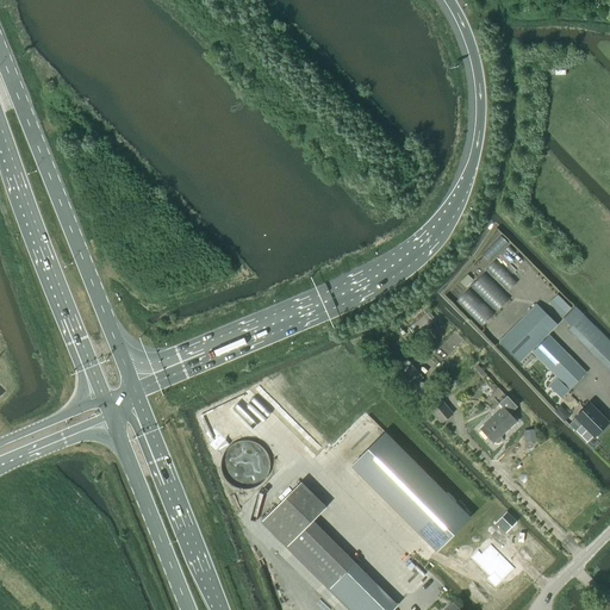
[(556,294),(549,303),(562,316),(571,307),(556,294)]
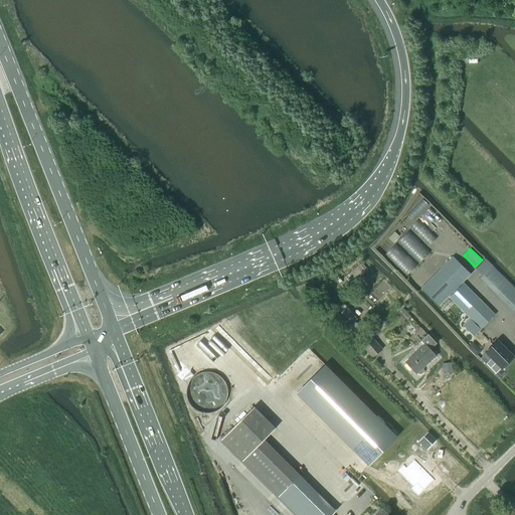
[(453,258),(420,289),(438,306),(457,288),(458,289),(450,297),(471,319),(470,320),(464,326),(474,336),(494,315),(463,284),(460,287),(459,286),(470,276),(453,258)]
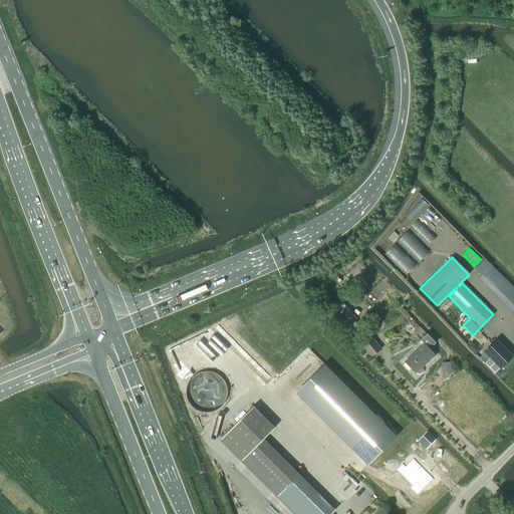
[(479,278),(504,304),(513,313),(513,312),(513,289),(484,259),(474,269),(481,276),(479,278)]
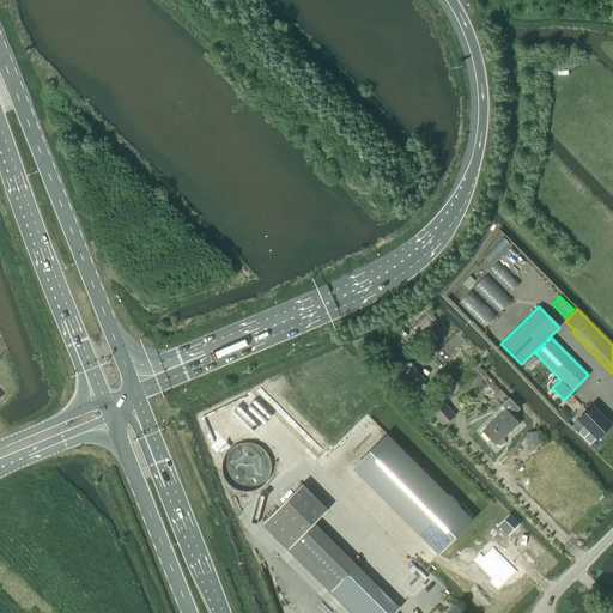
[(414,326),(411,329),(419,339),(437,325),(429,314),(414,326)]
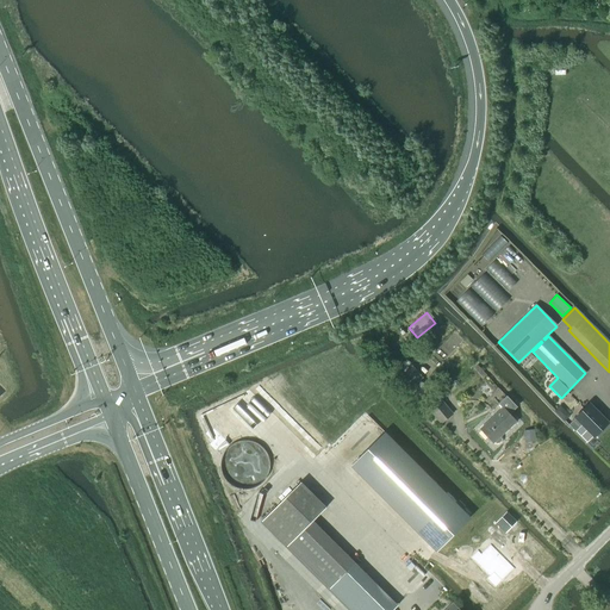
[(417,396),(427,386),(421,380),(423,378),(406,359),(393,371),(417,396)]
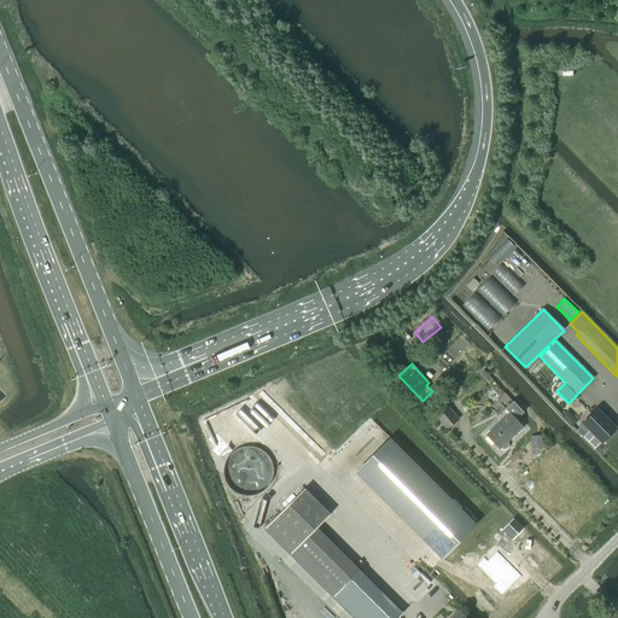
[(489,383),(493,379),(483,369),(479,373),(489,383)]
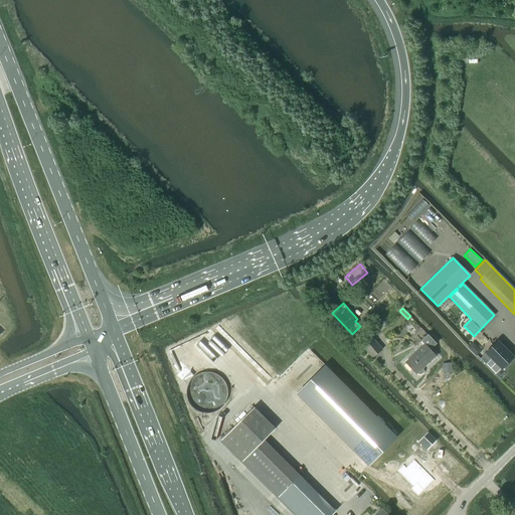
[(424,345),(406,362),(416,373),(417,373),(419,374),(421,373),(422,372),(423,370),(422,368),(436,356),(430,350),(436,344),(427,335),(421,341),(424,345)]
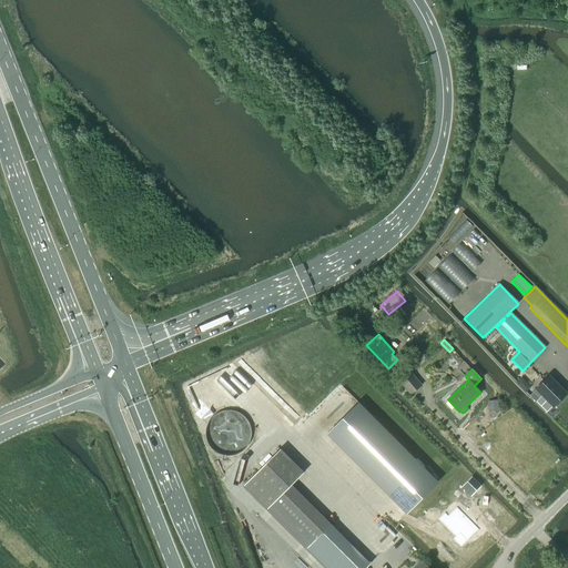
[(411,372),(399,382),(411,394),(422,385),(411,372)]
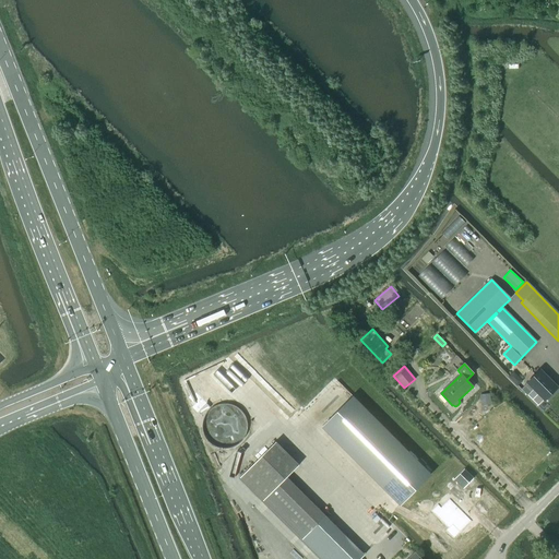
[(540,370),(521,389),(527,395),(538,405),(543,400),(544,401),(558,387),(540,370)]
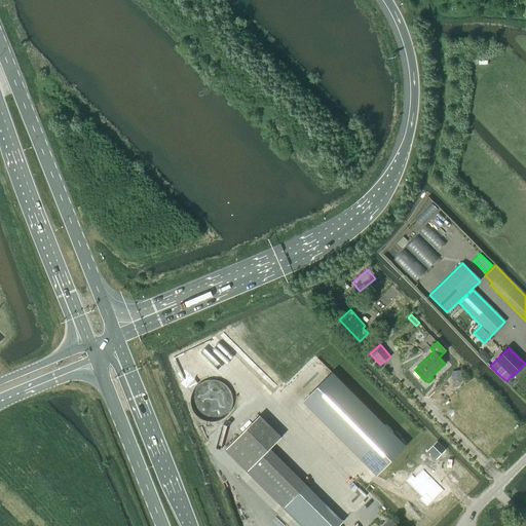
[(483,349),(479,353),(487,363),(491,358),(483,349)]
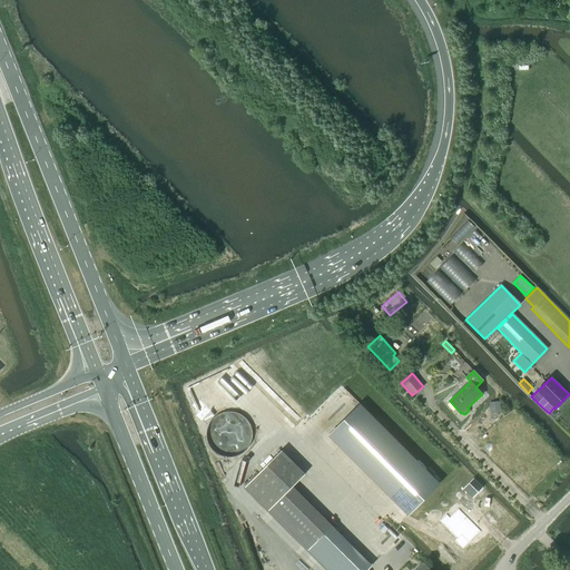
[(499,402),(489,402),(490,413),(500,412),(499,402)]
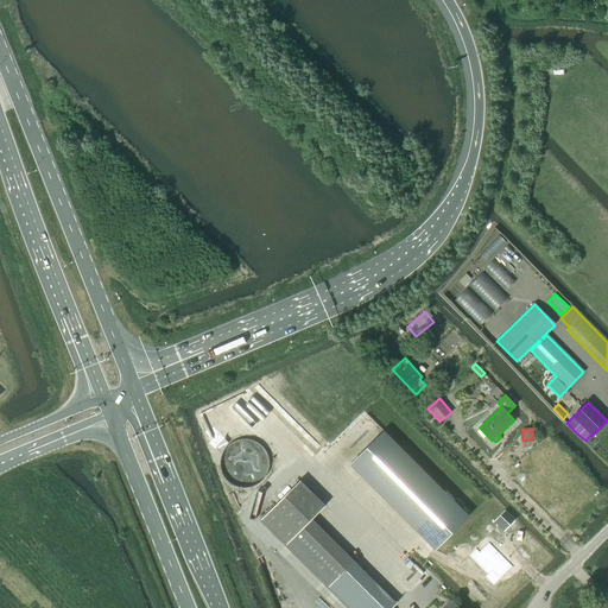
[(384,431),(350,464),(435,550),(469,515),(384,431)]
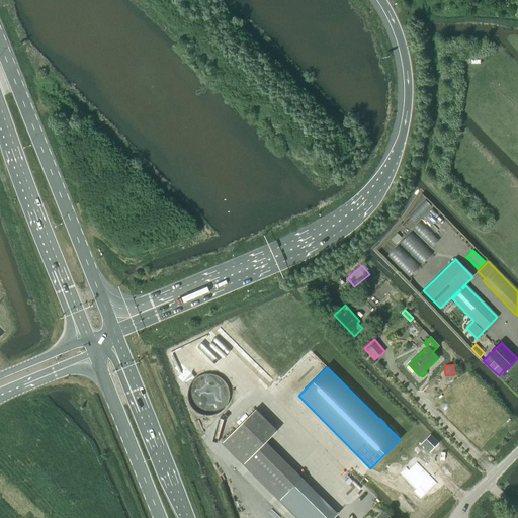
[(201,412),(207,413),(213,412),(219,410),(224,405),(227,400),(228,394),(227,387),(224,381),(220,377),(213,374),(207,373),(201,374),(196,376),(191,381),(188,386),(187,393),(188,399),(191,405),(195,409),(201,412)]
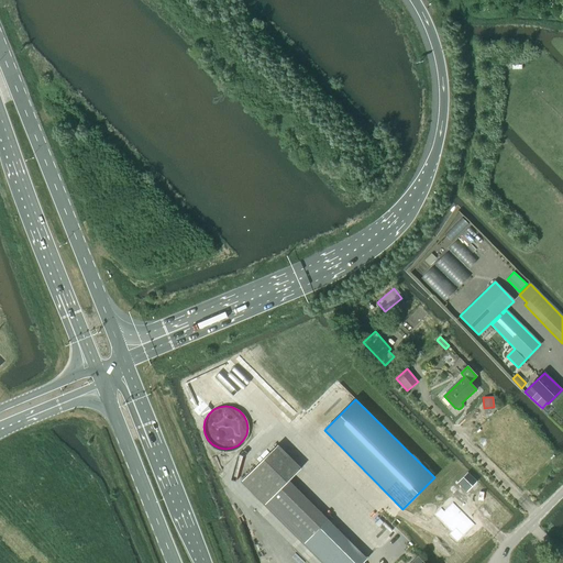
[(305,543),(328,520),(289,481),(301,468),(278,444),(242,481),(305,543)]
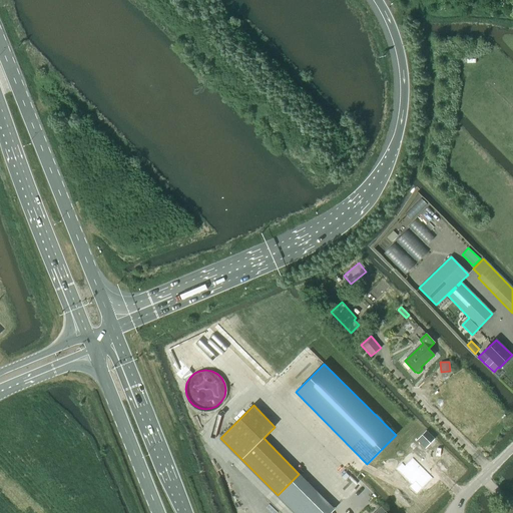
[(427,430),(417,440),(425,448),(435,438),(427,430)]
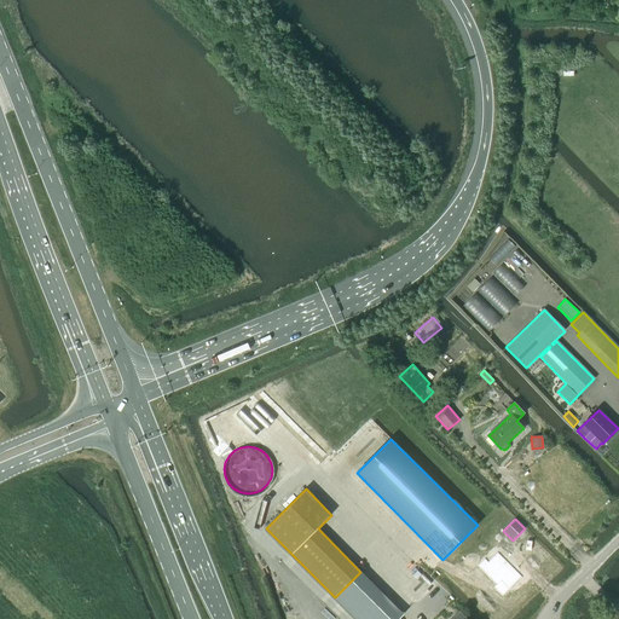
[(489,562),(485,559),(478,566),(497,585),(501,582),(509,589),(522,577),(498,553),(489,562)]
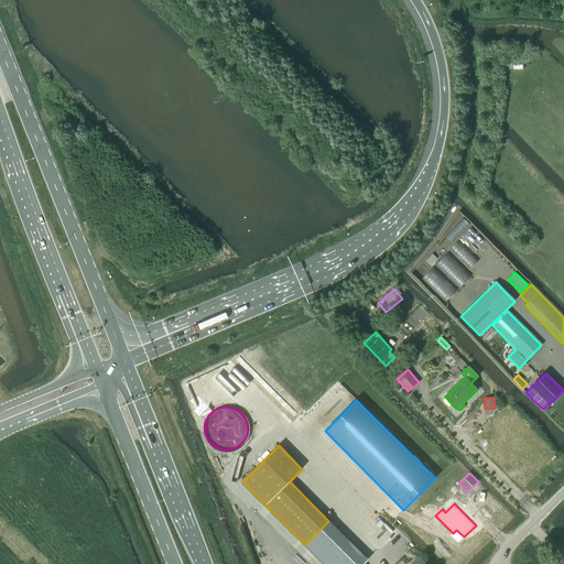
[(328,521),(305,544),(325,563),(362,563),(368,560),(328,521)]
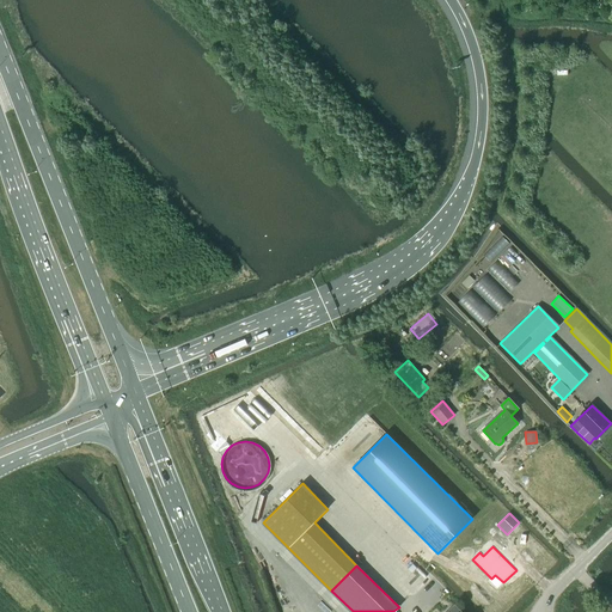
[(418,587),(417,588),(427,597),(439,583),(430,575),(428,577),(418,587)]
